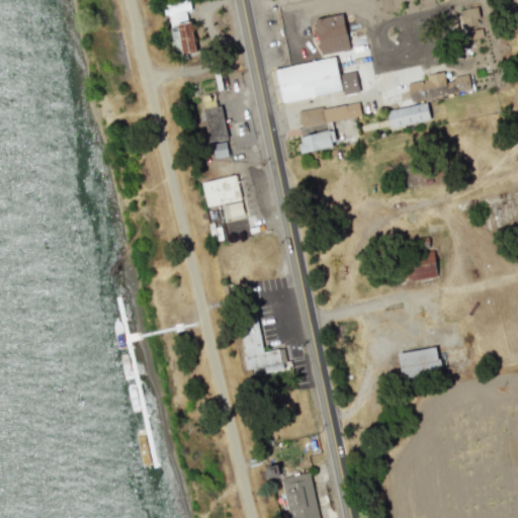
[(172,0),(162,2),(164,14),(168,14),(172,39),(178,38),(181,56),(194,54),(187,10),(189,10),(187,0),(172,0)]
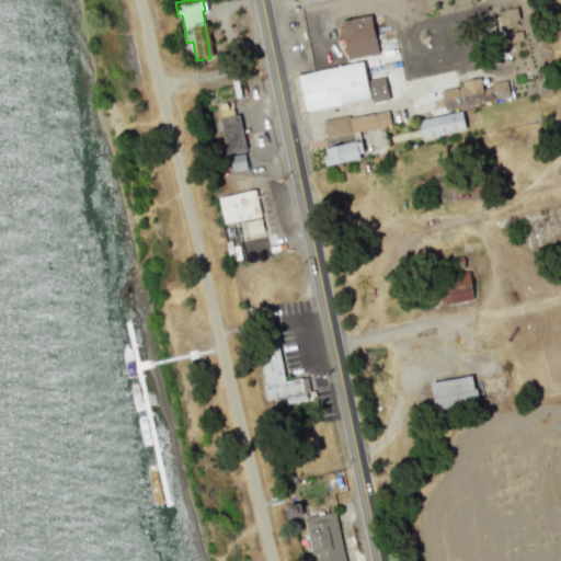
[(516,7),(494,12),(499,31),(522,25),(516,7)]
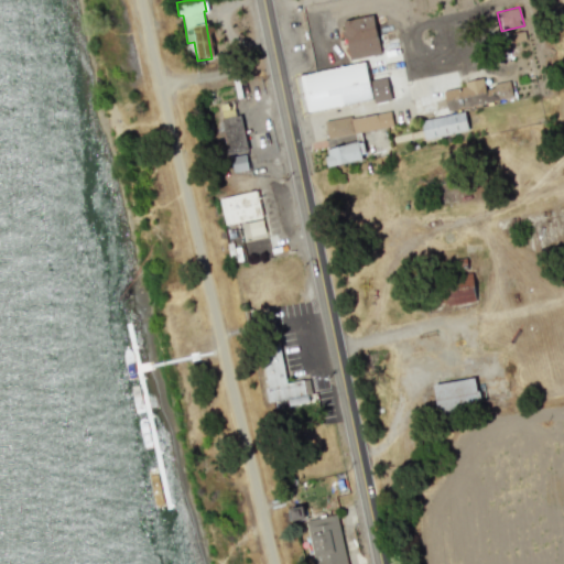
[(381,52),(371,14),(340,22),(349,60),(381,52)]
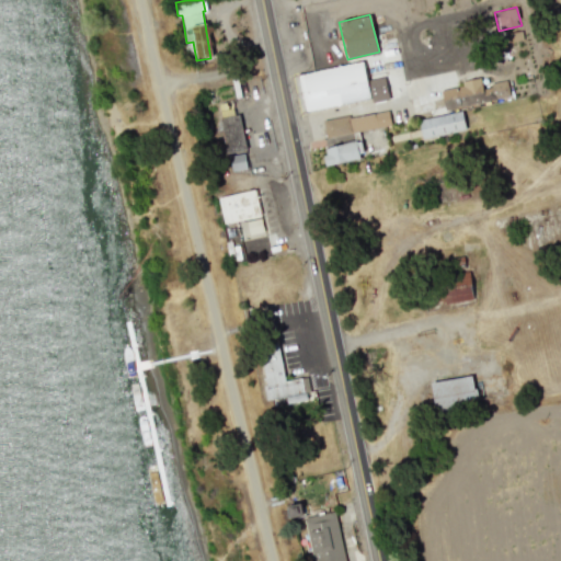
[(371,99),(371,102),(389,99),(385,77),(366,80),(363,63),(298,72),(304,110),(371,99)]
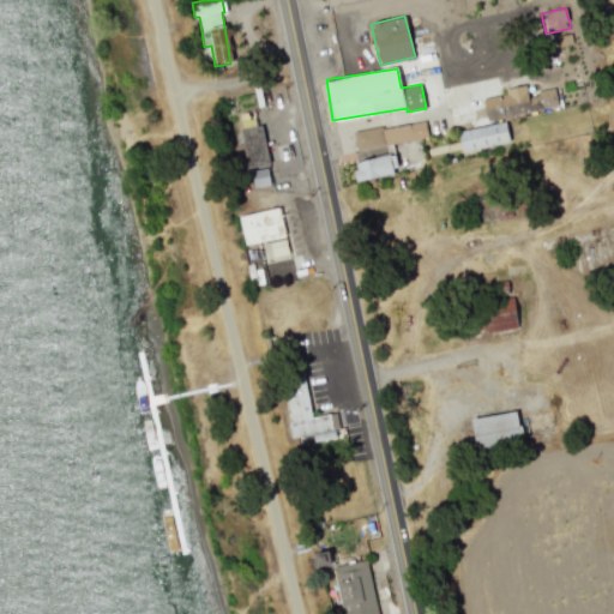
[(486,119),(558,107),(554,88),(536,90),(536,95),(528,96),(527,88),(482,96),(486,119)]
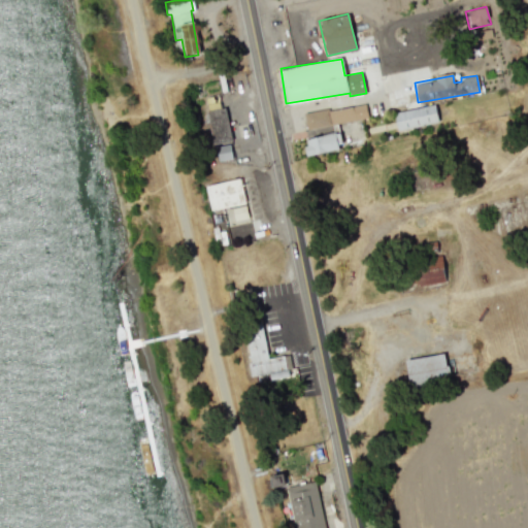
[(304,113),(306,129),(367,118),(365,103),(304,113)]
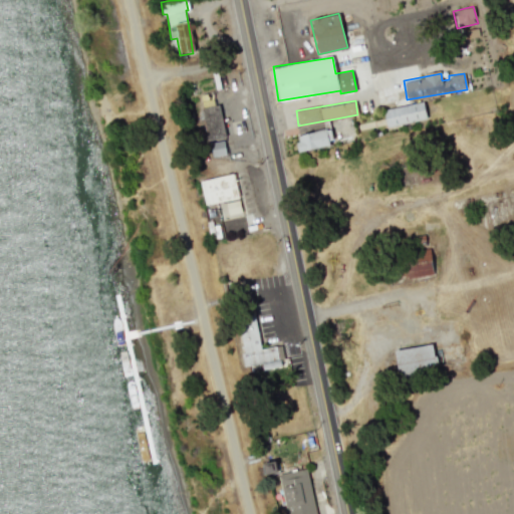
[(427,119),(425,102),(383,108),(386,125),(427,119)]
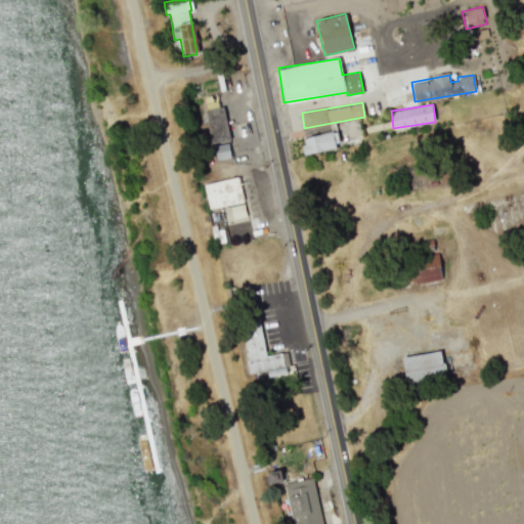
[(216,160),(230,157),(228,143),(214,145),(216,160)]
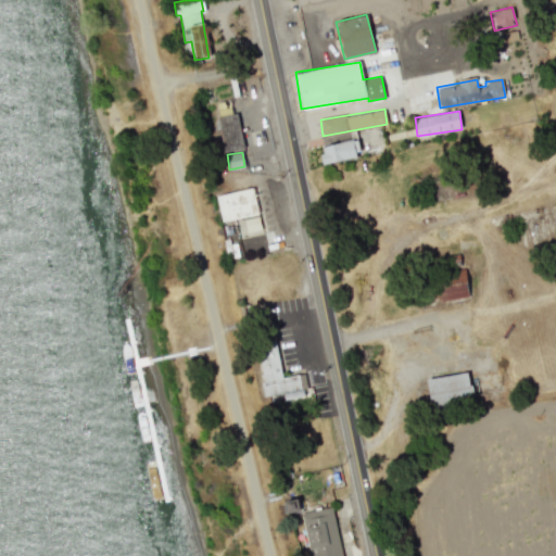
[(215,196),(220,222),(243,217),(247,232),(261,229),(253,188),(215,196)]
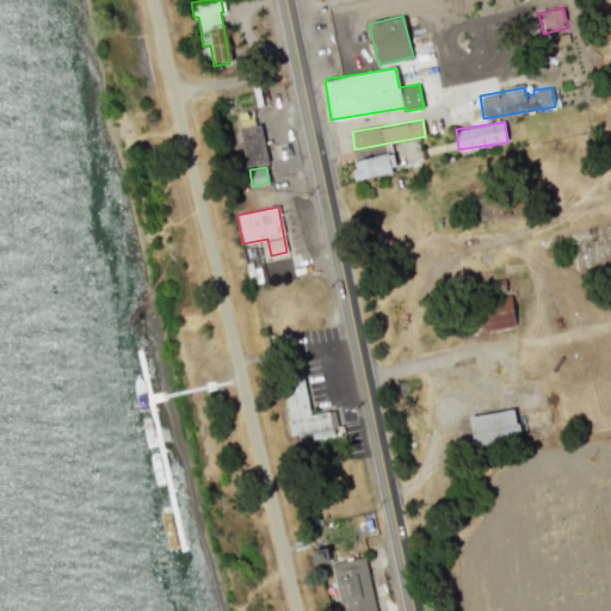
[(481,318),(483,331),(514,325),(512,313),(481,318)]
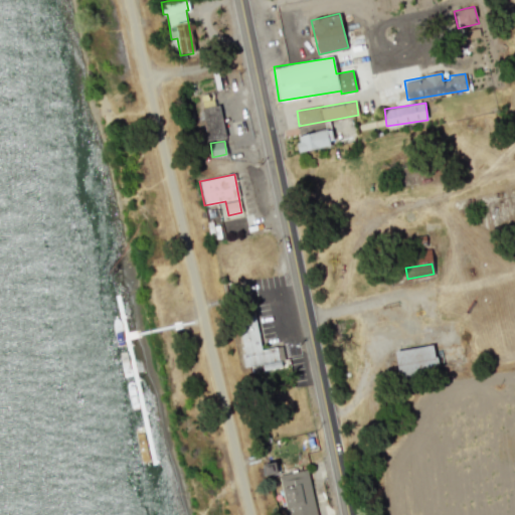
[(263,370),(281,367),(277,347),(261,350),(254,317),(237,320),(244,366),(262,363),(263,370)]
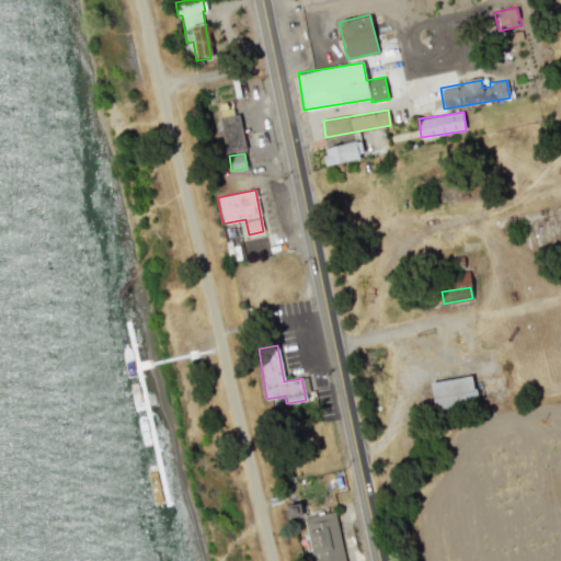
[(435,411),(477,403),(472,375),(430,382),(435,411)]
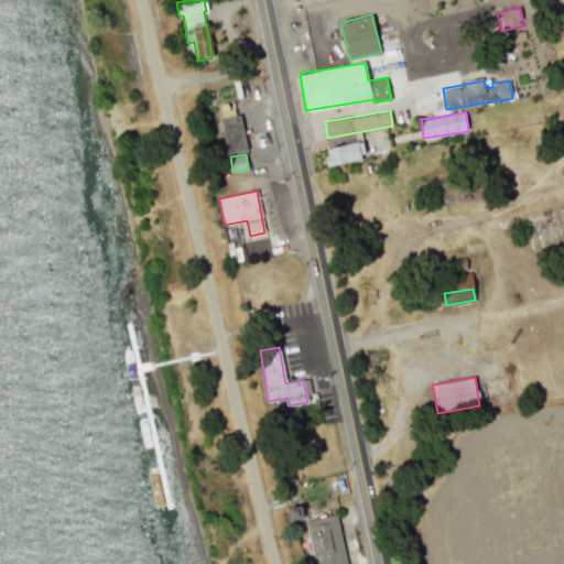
[(289,520),(304,519),(303,506),(289,507),(289,520)]
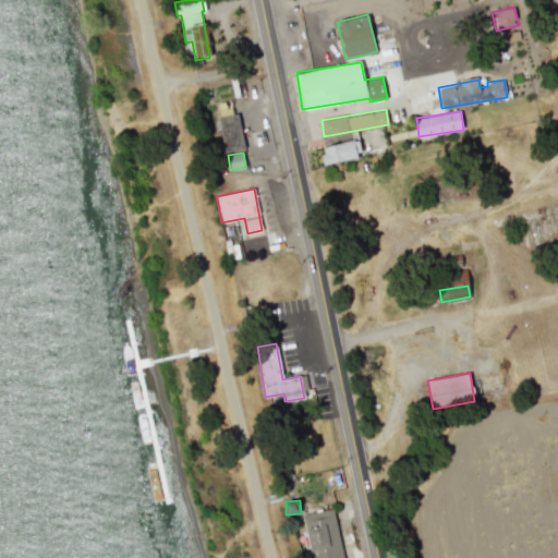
[(301,514),(310,557),(343,557),(332,508),(301,514)]
